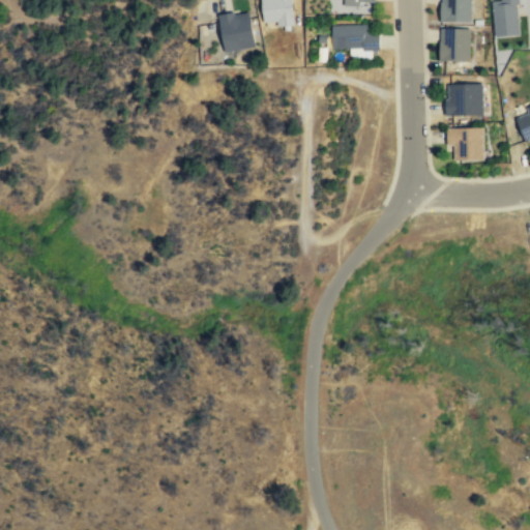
[(261,0),(262,25),(292,24),(291,0),(261,0)]
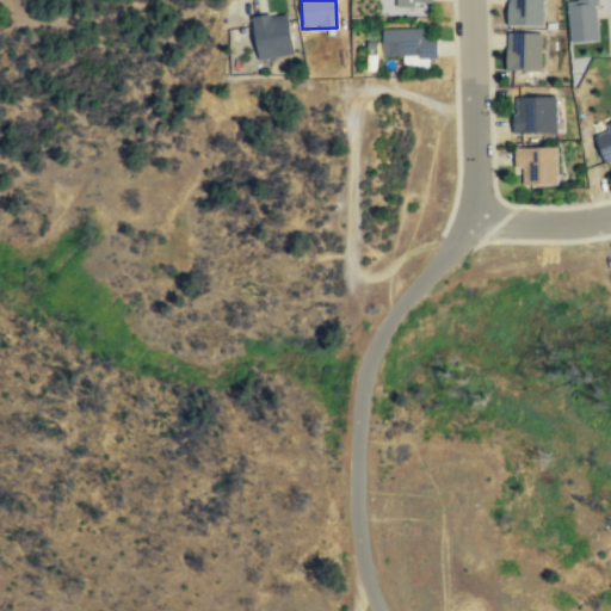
[(542,24),(542,0),(506,0),(506,24),(542,24)]
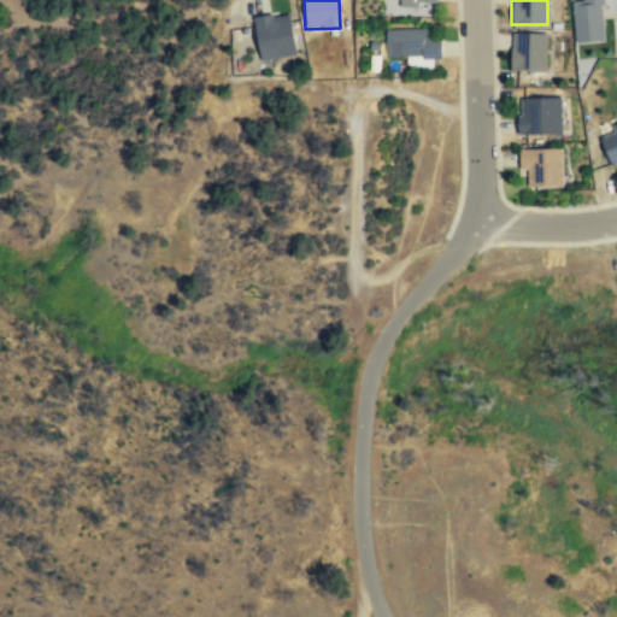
[(571,0),(576,42),(606,39),(601,0),(571,0)]
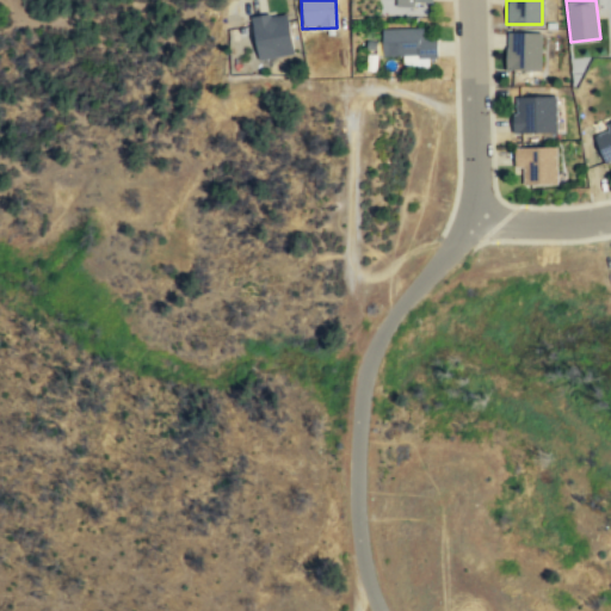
[(285,12),(250,18),(258,60),(294,54),(285,12)]
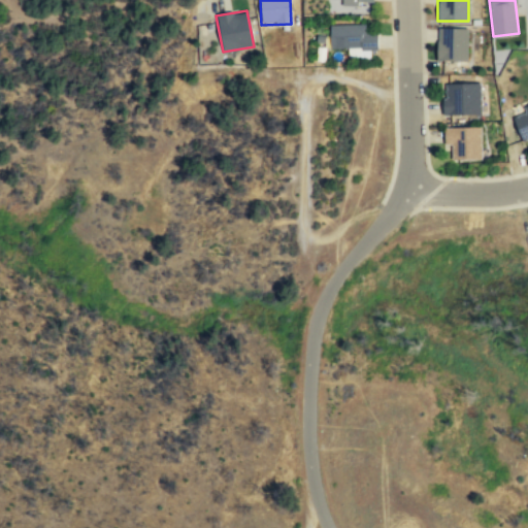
[(364,24),(328,25),(329,51),(377,48),(376,33),(365,34),(364,24)]
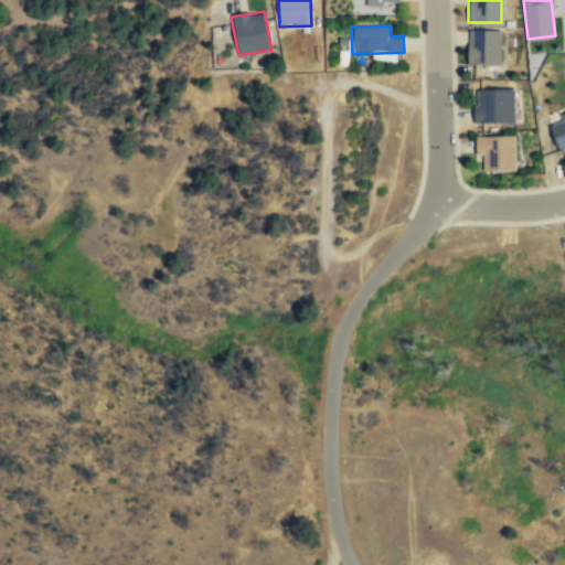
[(500,30),(468,29),(467,64),(500,64),(500,30)]
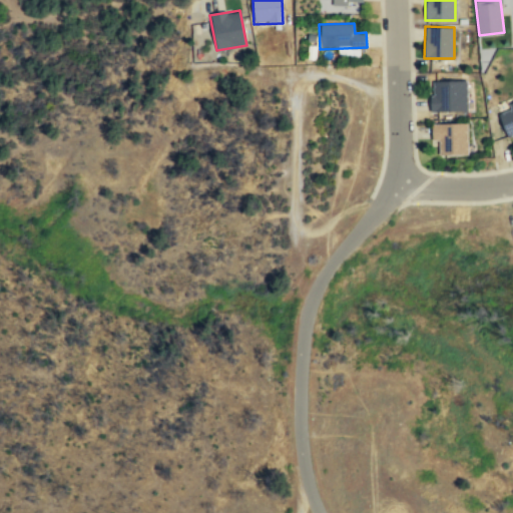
[(429,80),(429,111),(466,111),(466,80),(429,80)]
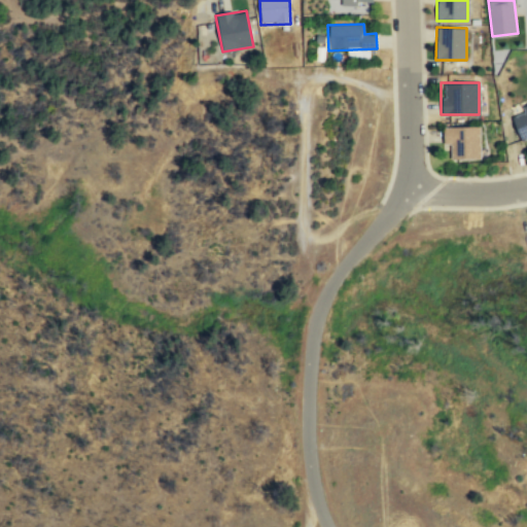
[(512,115),(520,138),(526,135),(526,103),(518,107),(520,112),(512,115)]
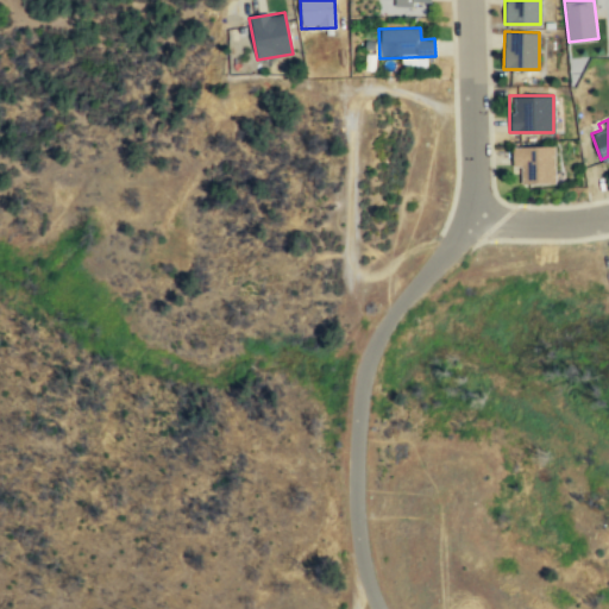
[(512,169),(520,169),(520,184),(554,184),(554,146),(512,146),(512,169)]
